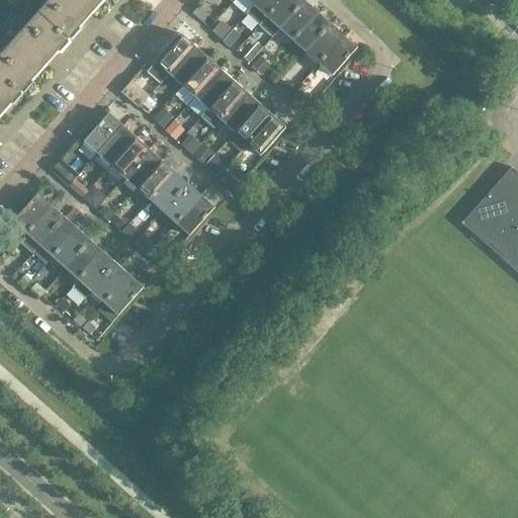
[(92,14),(104,0),(52,0),(40,13),(70,39),(92,14)]
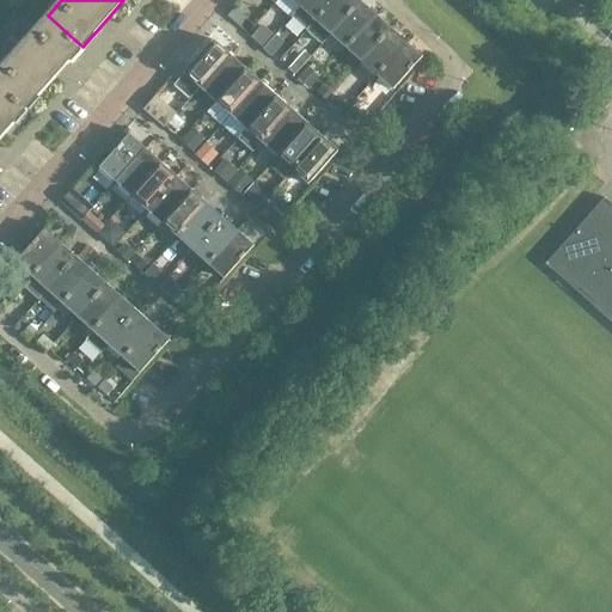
[(305,0),(299,7),(314,20),(332,0),(305,0)]
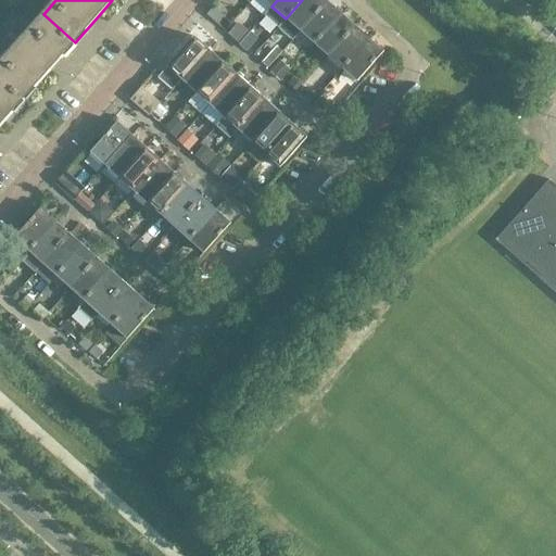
[(327,0),(302,0),(286,19),(300,32),(328,0),(327,0)]
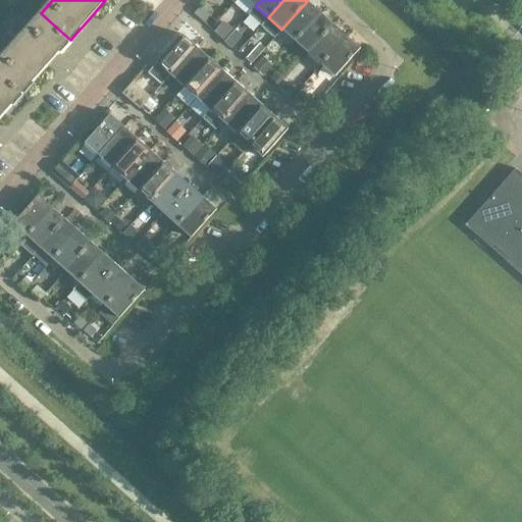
[(308,0),(281,30),(295,41),(320,12),(308,0)]
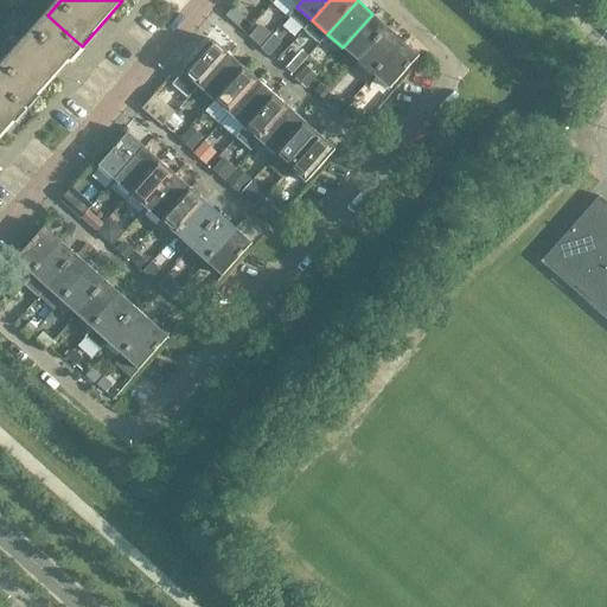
[(372,14),(343,48),(357,62),(388,27),(372,14)]
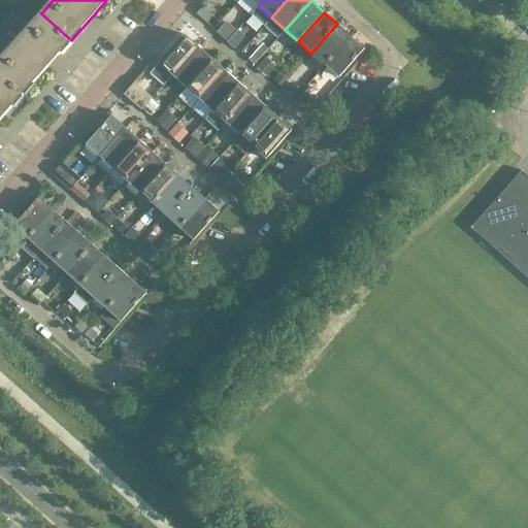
[(47,66),(71,40),(41,13),(0,59),(0,73),(23,94),(47,66)]
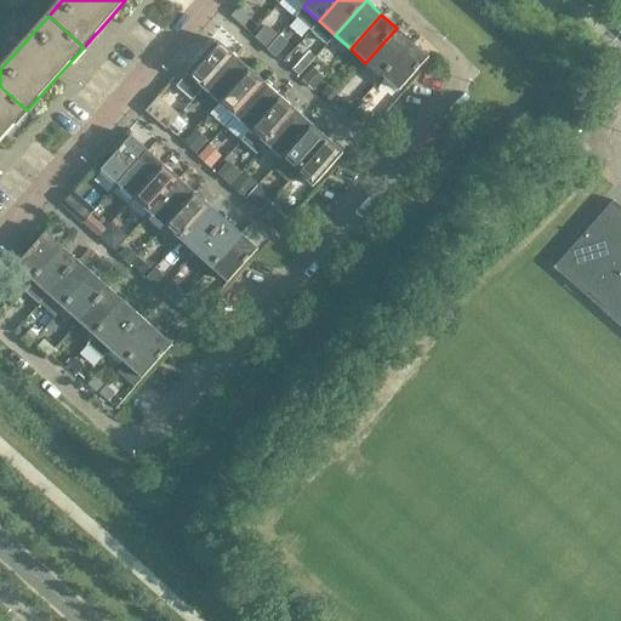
[(284,51),(290,40),(267,28),(261,39),(284,51)]
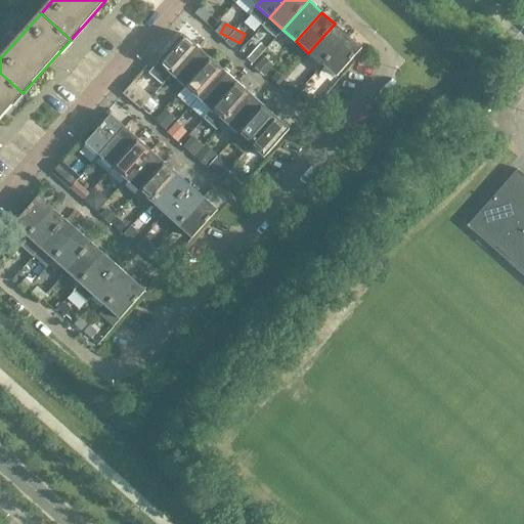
[(335,24),(308,53),(321,64),(348,35),(335,24)]
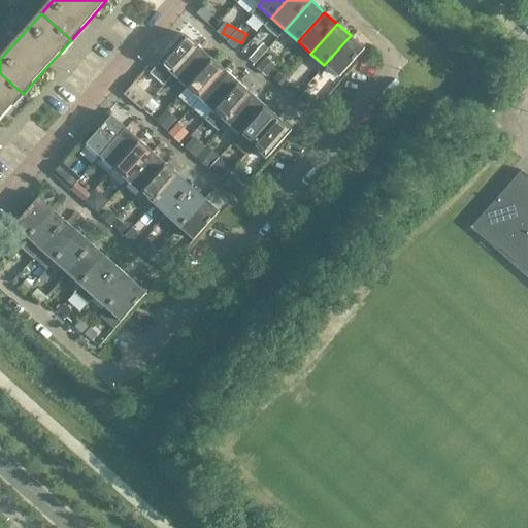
[(159,63),(173,75),(198,47),(184,35),(159,63)]
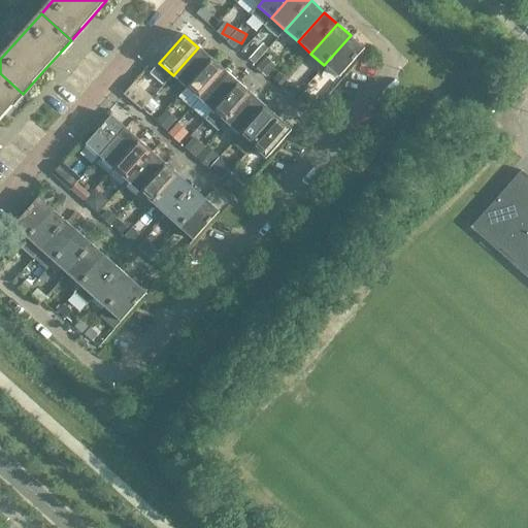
[(351,35),(324,65),(338,77),(364,48),(351,35)]
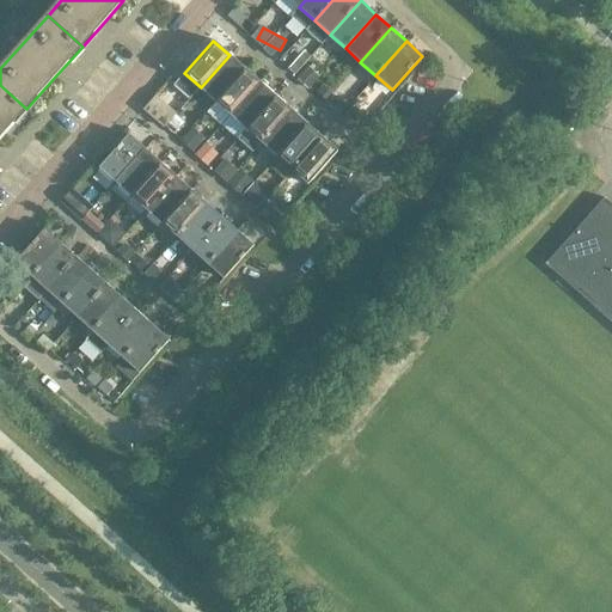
[(230,55),(201,87),(215,101),(245,68),(230,55)]
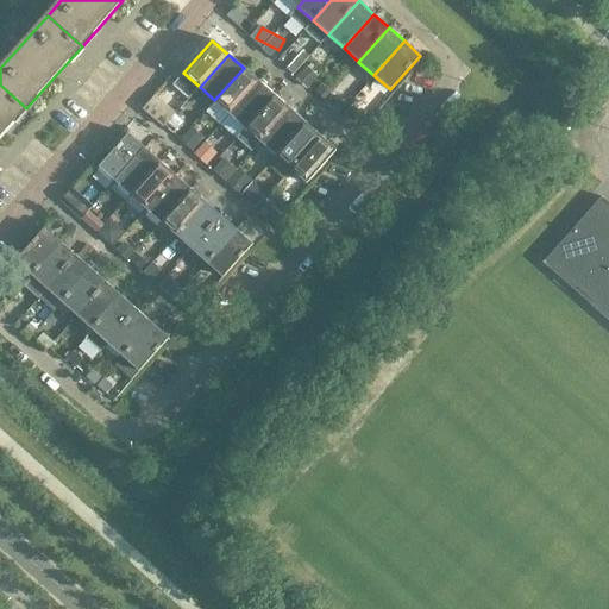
[(244,68),(214,100),(230,114),(258,82),(244,68)]
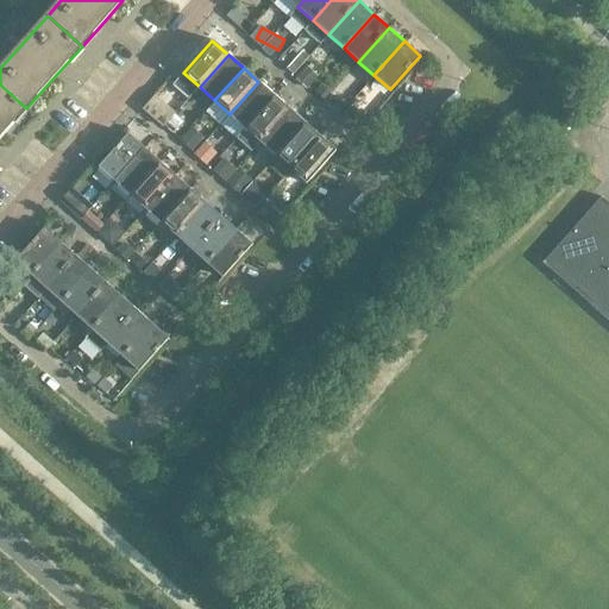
[(258,82),(230,114),(245,127),(274,95),(258,82)]
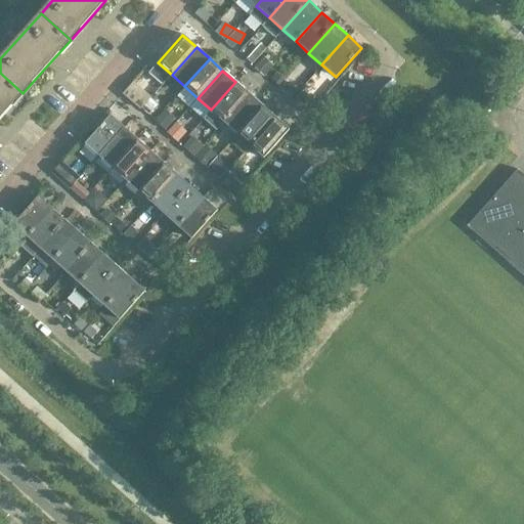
[(0,119),(23,93),(0,73),(0,119)]
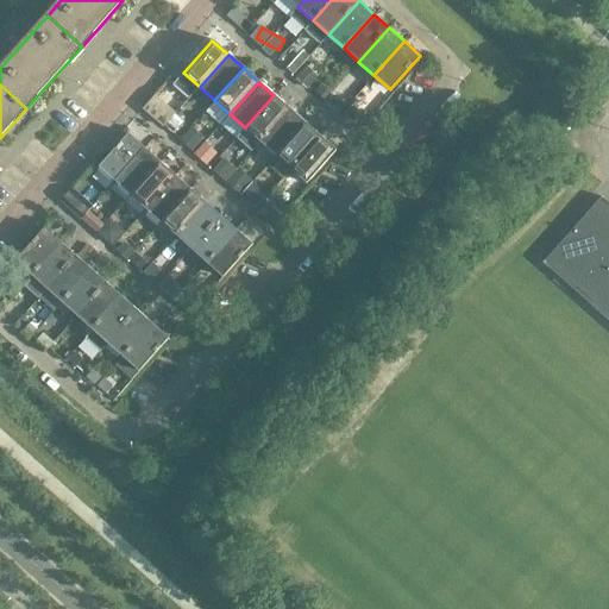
[(274,95),(245,127),(237,138),(252,152),(261,142),(289,110),(274,95)]
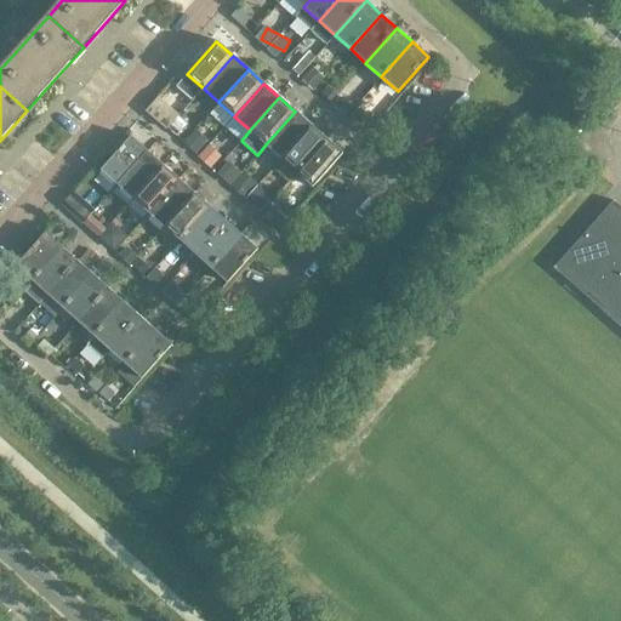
[(295,112),(266,144),(281,158),(311,125),(295,112)]
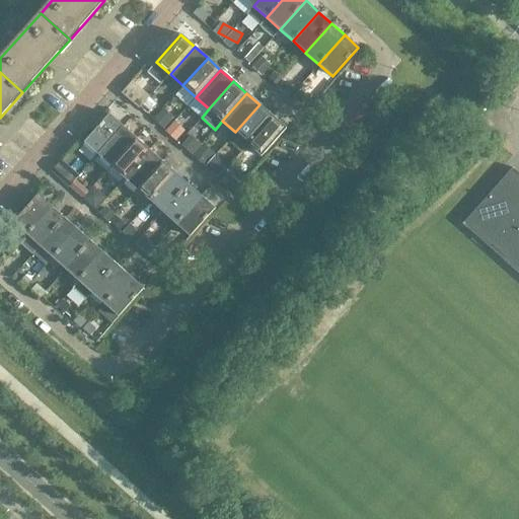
[(260,104),(235,132),(248,144),(273,117),(260,104)]
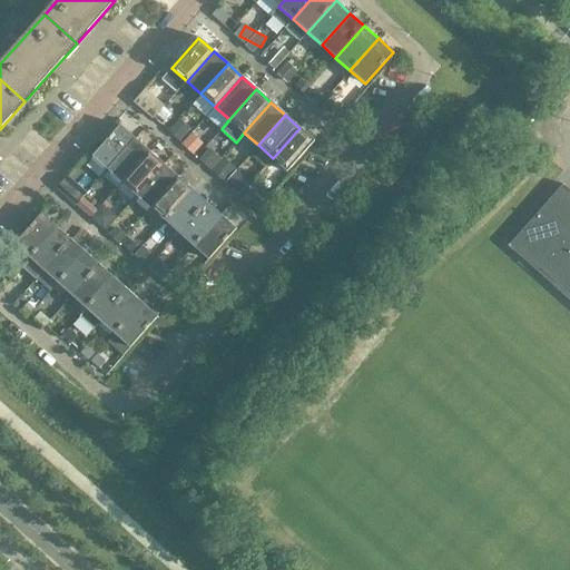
[(120,126),(92,157),(108,170),(135,139),(120,126)]
